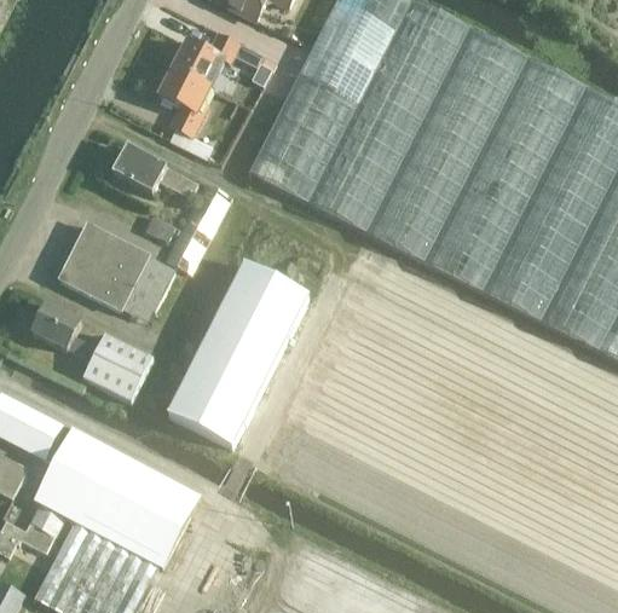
[(219,0),(256,19),(266,1),(270,0),(276,0),(289,7),(293,0),(219,0)]
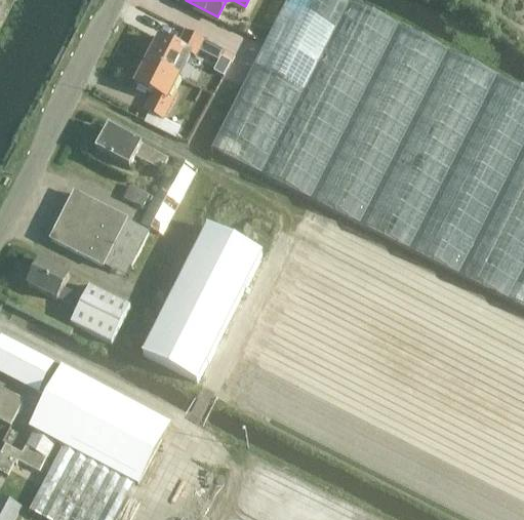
[(523,86),(352,0),(285,0),(211,147),(523,305),(523,86)]
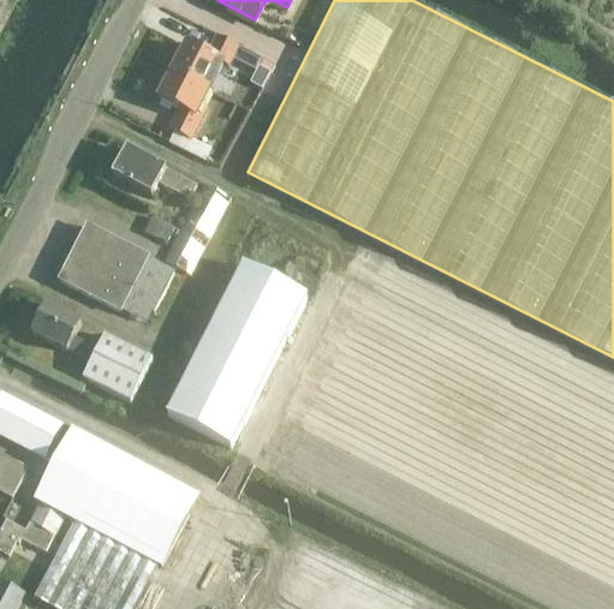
[(174,66),(210,85),(224,60),(231,64),(236,55),(256,67),(262,55),(237,41),(218,31),(213,43),(212,42),(207,52),(186,42),(174,66)]
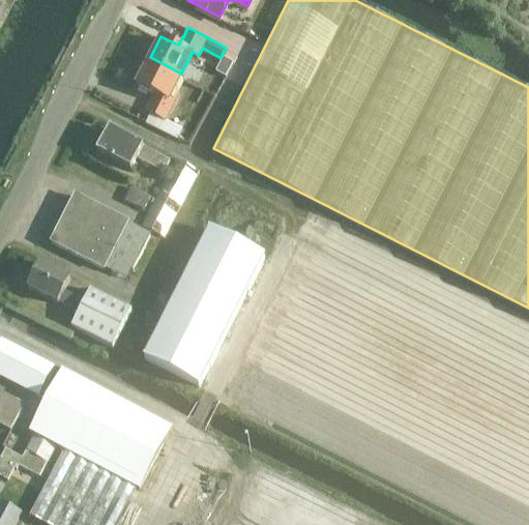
[(181,74),(150,57),(138,82),(155,90),(147,108),(150,109),(146,119),(173,133),(177,123),(166,117),(179,89),(174,87),(181,74)]
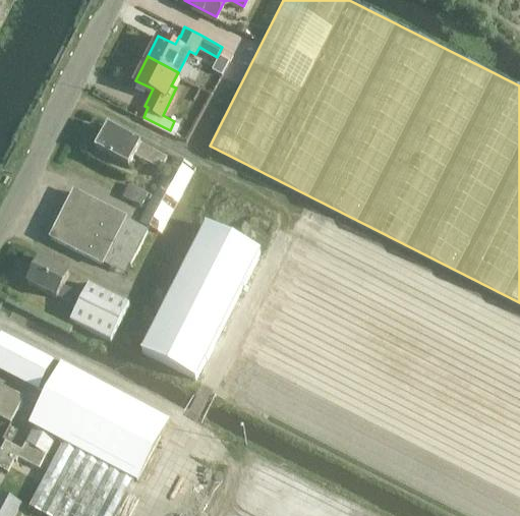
[(129,164),(135,153),(161,166),(167,154),(109,123),(97,147),(129,164)]
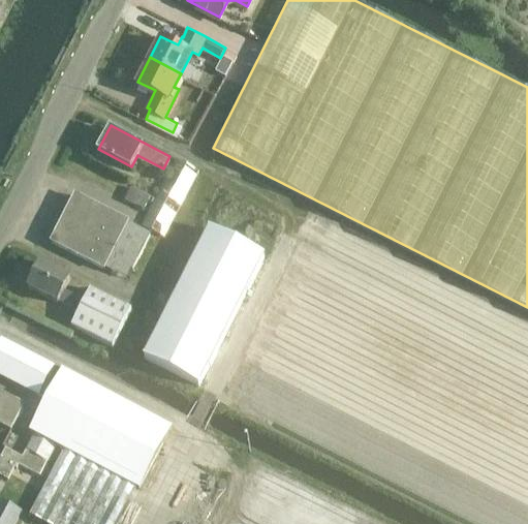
[(164,234),(199,167),(176,155),(141,221),(164,234)]
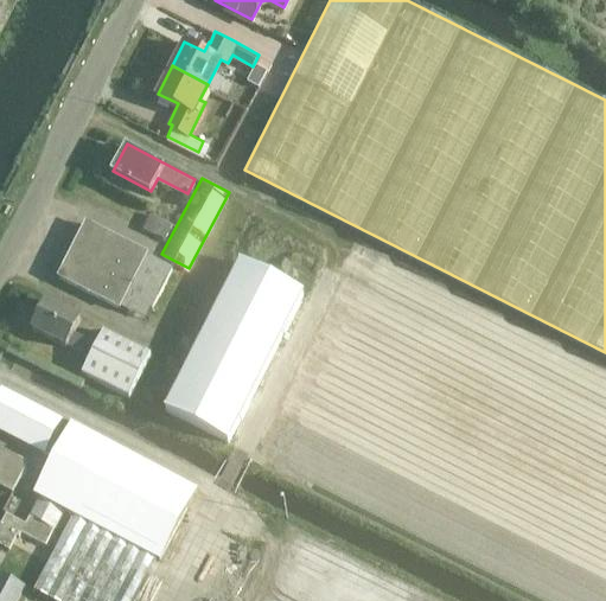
[(173,222),(151,210),(142,225),(165,236),(173,222)]
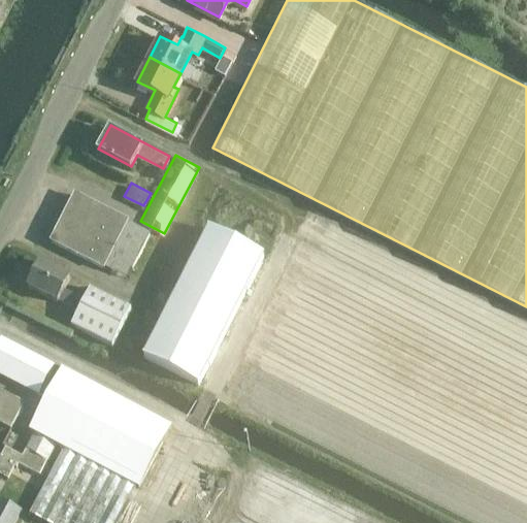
[(128,218),(75,191),(52,238),(104,265),(104,264),(126,274),(131,264),(132,265),(150,230),(127,220),(128,218)]
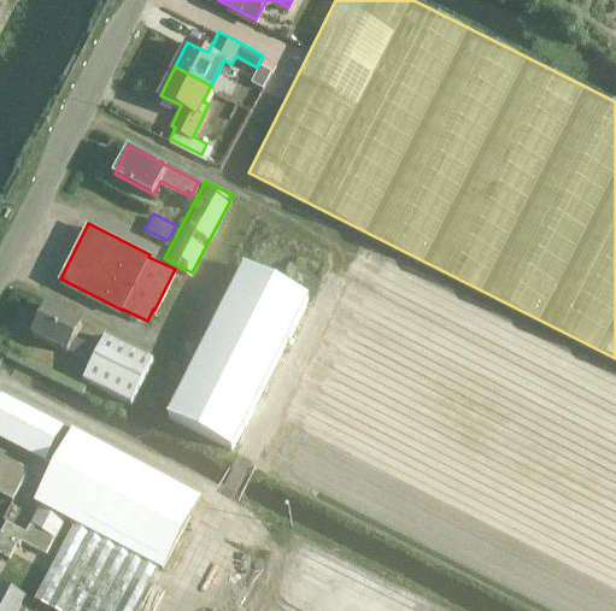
[(241,258),(171,415),(238,445),(308,288),(241,258)]
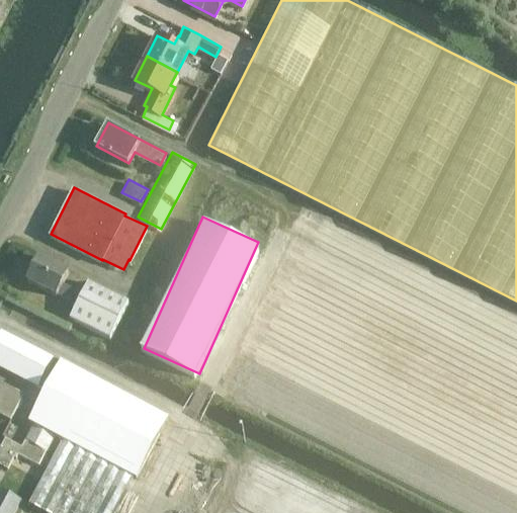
[(68,270),(39,255),(27,278),(57,292),(58,291),(70,297),(76,287),(63,281),(68,270)]
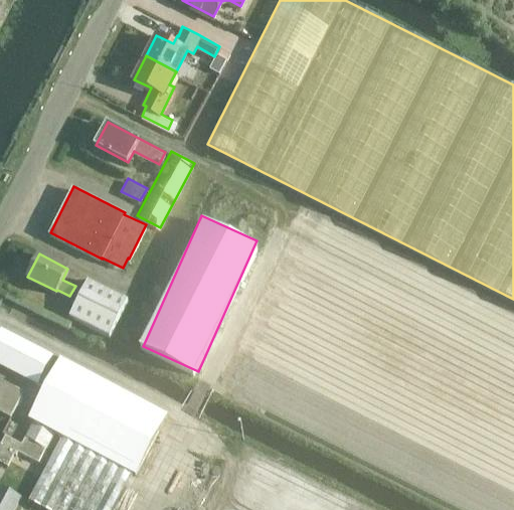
[(128,299),(88,278),(69,314),(110,333),(128,299)]
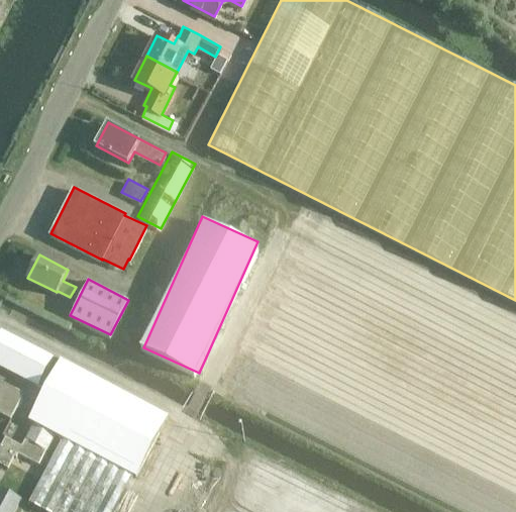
[(61,359),(1,328),(0,330),(0,365),(45,388),(29,418),(32,420),(56,432),(63,435),(28,501),(49,511),(110,511),(132,472),(136,475),(168,415),(61,357),(61,359)]
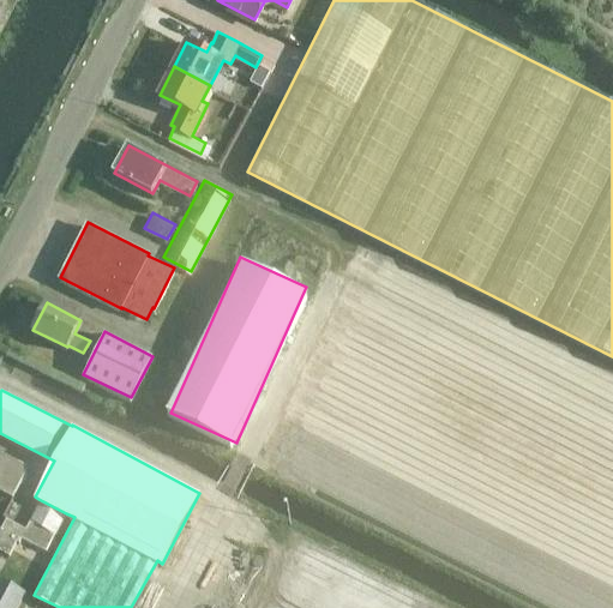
[(30,464),(0,449),(0,488),(13,495),(30,464)]
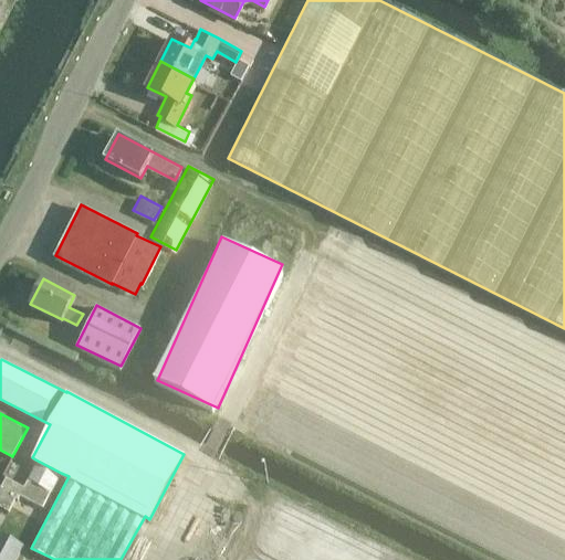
[(0,504),(9,508),(16,496),(19,497),(21,493),(42,505),(50,490),(51,490),(61,473),(35,460),(27,478),(28,478),(24,484),(7,475),(1,484),(0,483),(0,504)]
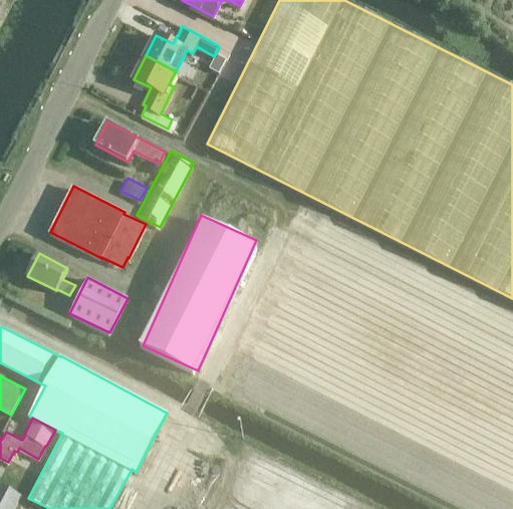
[(0,508),(11,508),(19,494),(0,484),(0,508)]
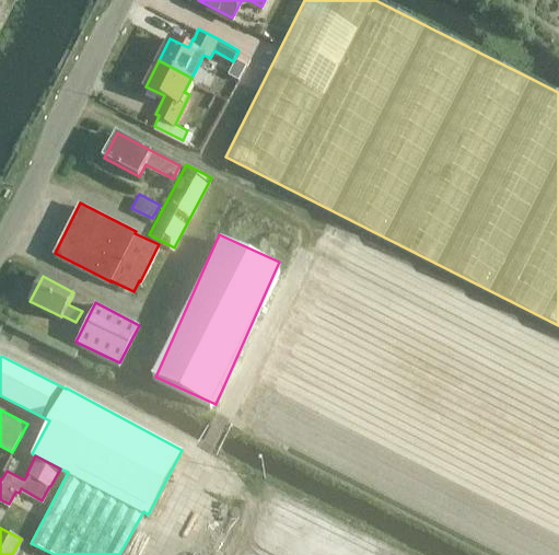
All buildings are outlined.
